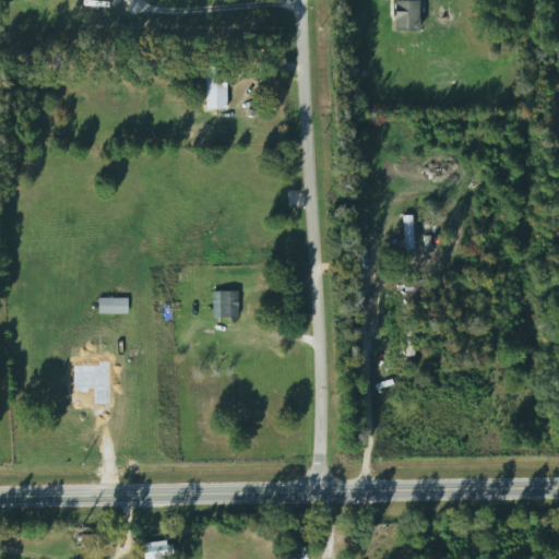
[(64,0),(66,11),(97,11),(97,1),(102,1),(100,0),(64,0)]
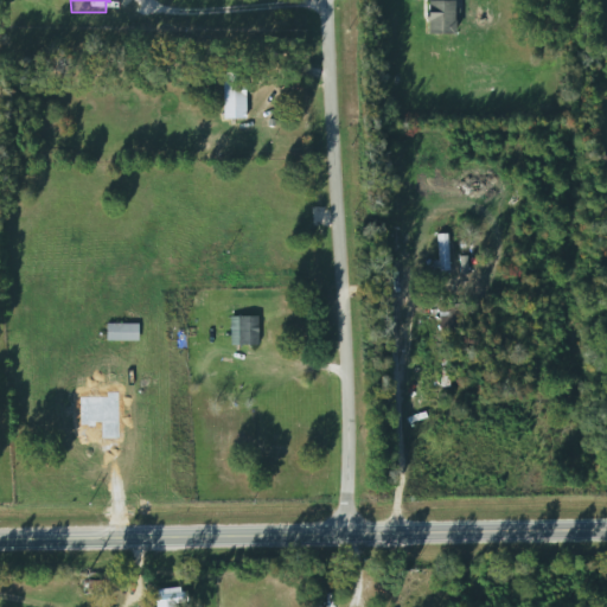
[(449,34),(449,0),(430,0),(432,1),(422,1),(422,34),(449,34)]
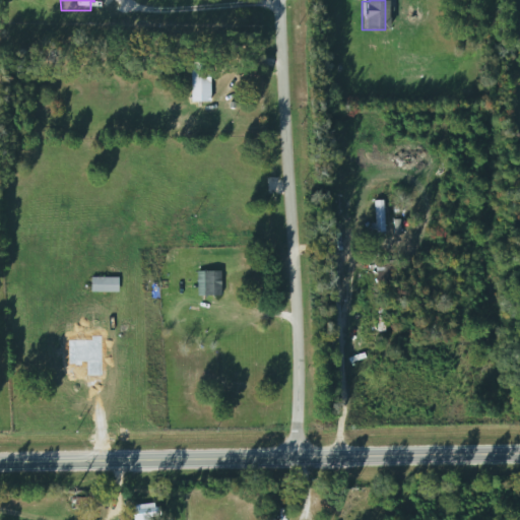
[(189,103),(208,103),(208,62),(189,62),(189,103)]
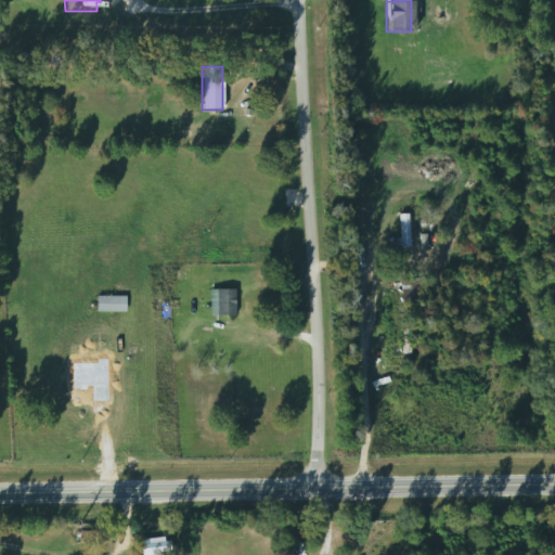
[(409,214),(397,214),(397,248),(409,248),(409,214)]
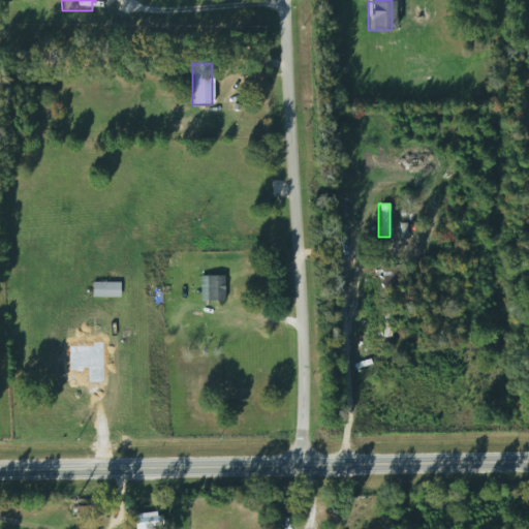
[(224,301),(224,276),(200,276),(200,301),(224,301)]
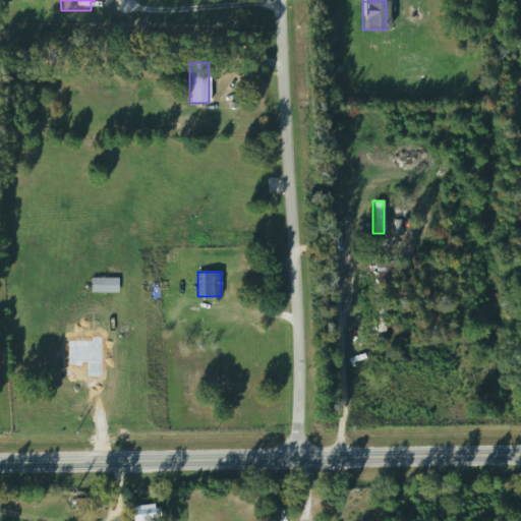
[(117,277),(90,277),(90,292),(117,292),(117,277)]
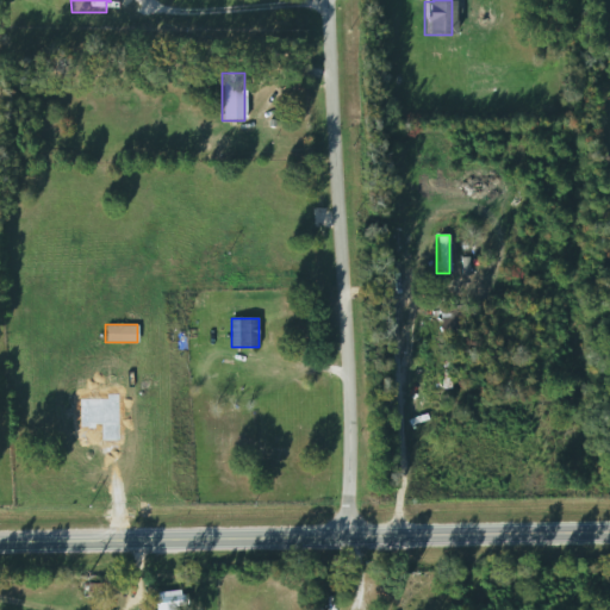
[(450,355),(441,355),(441,388),(452,388),(450,355)]
